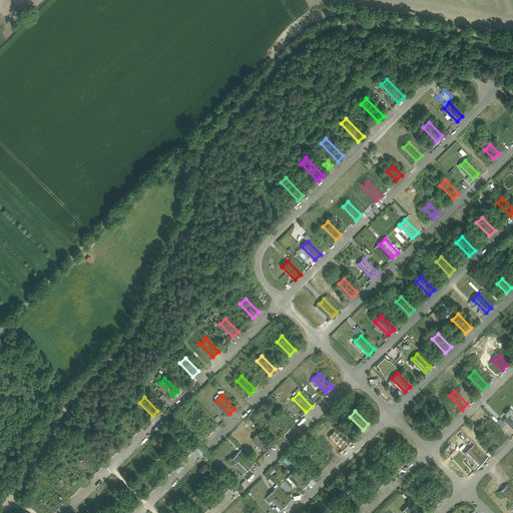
[(447,424),(434,411),(428,416),(441,429),(447,424)]
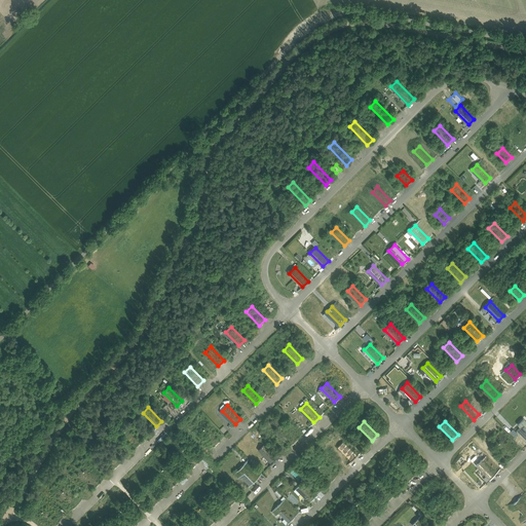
[(299,437),(286,423),(279,428),(293,443),(299,437)]
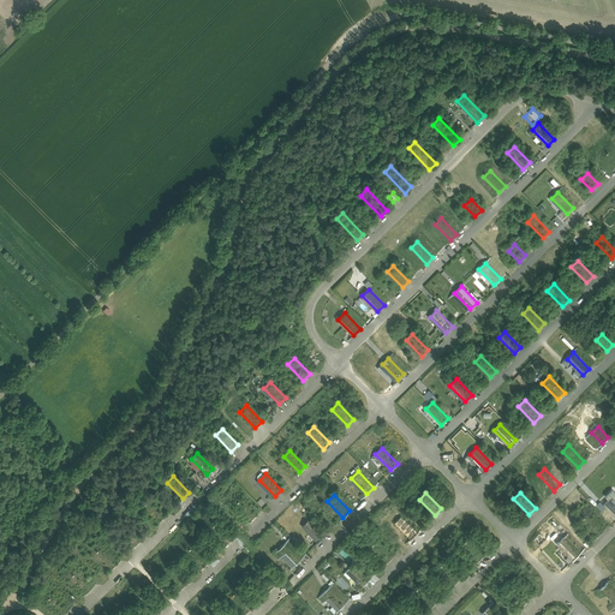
[(257,513),(242,497),(236,503),(251,520),(257,513)]
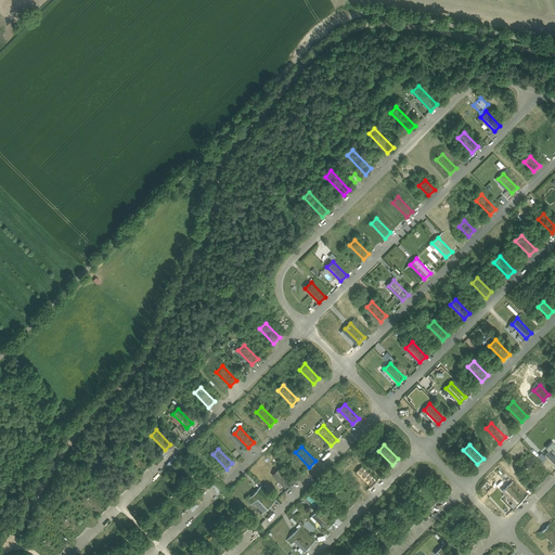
[(149,465),(134,451),(129,456),(143,472),(149,465)]
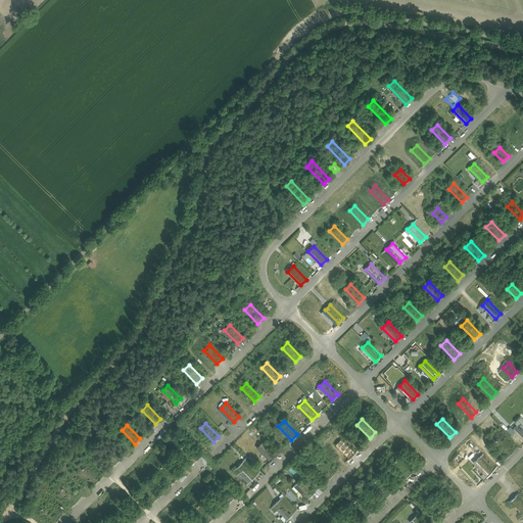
[(514,450),(501,436),(494,442),(508,456),(514,450)]
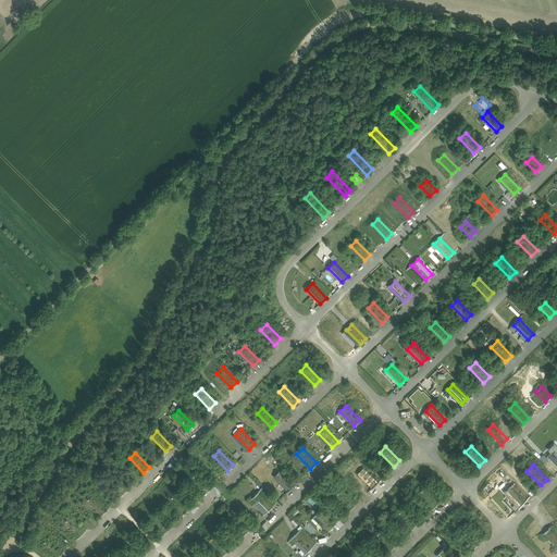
[(378,482),(363,468),(358,473),(372,487),(378,482)]
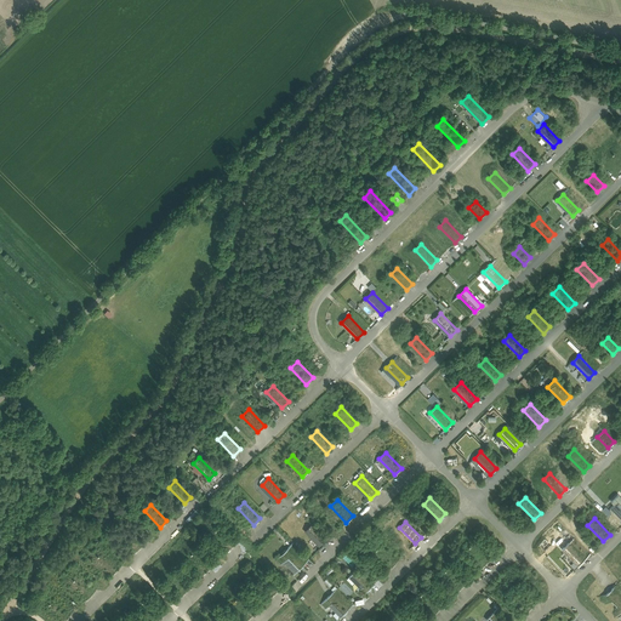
[(329,540),(313,524),(306,530),(322,546),(329,540)]
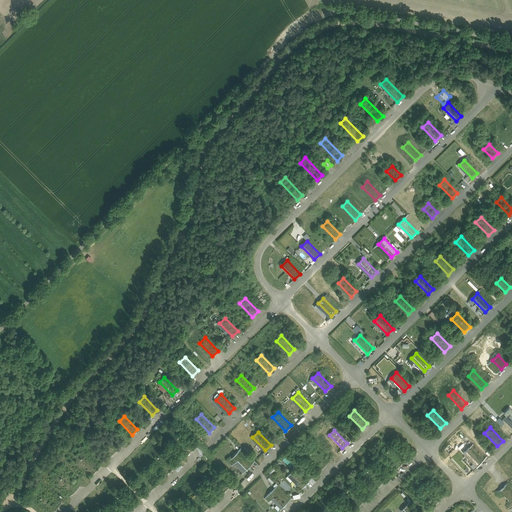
[(194,447),(181,434),(175,439),(188,452),(194,447)]
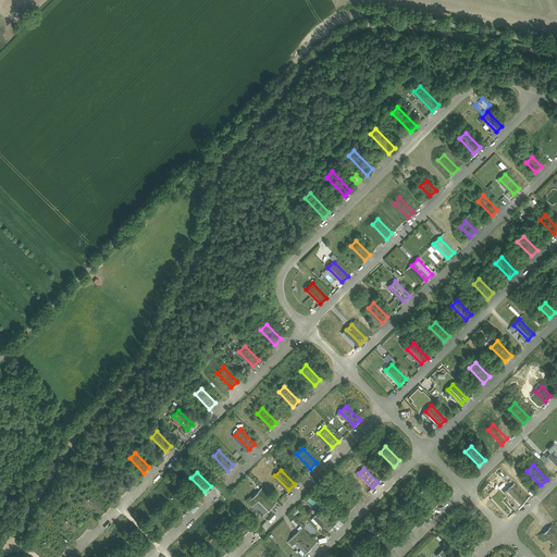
[(127,489),(113,474),(108,480),(122,494),(127,489)]
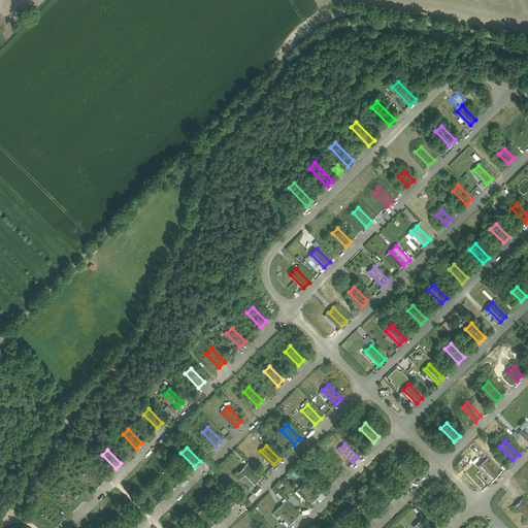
[(497,475),(484,461),(479,467),(492,481),(497,475)]
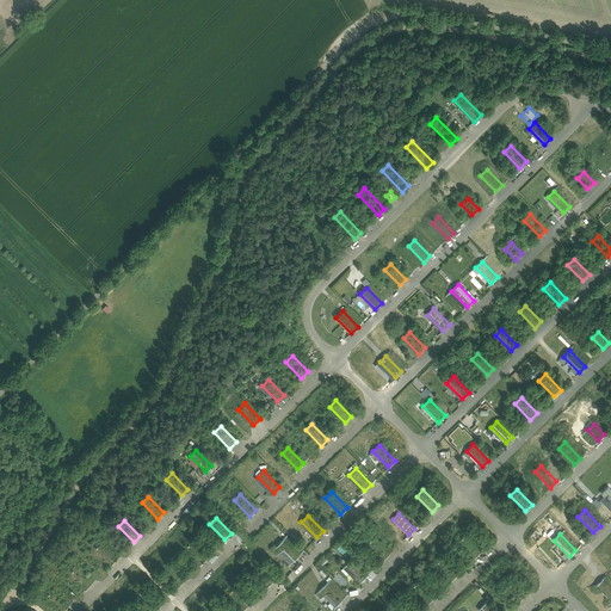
[(482,550),(467,535),(461,541),(476,556),(482,550)]
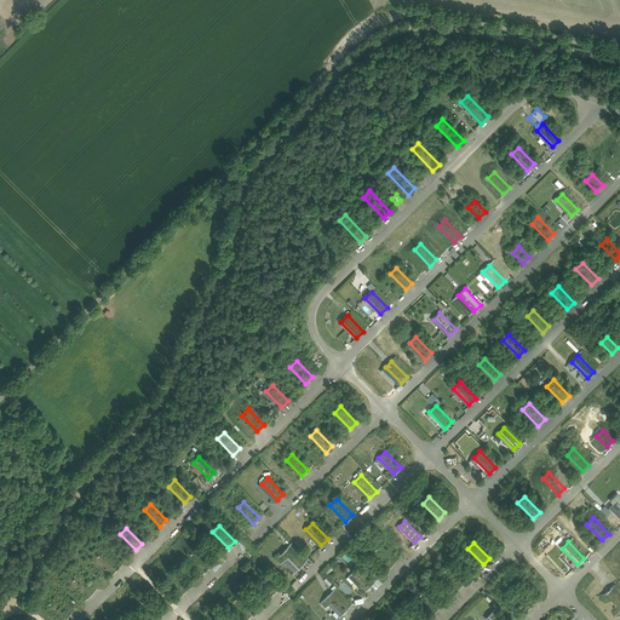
[(396,561),(380,545),(374,551),(390,567),(396,561)]
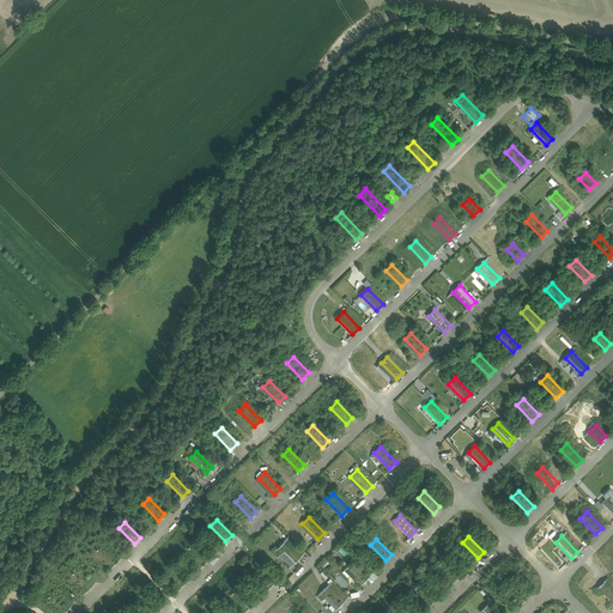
[(301,557),(285,540),(278,547),(293,563),(301,557)]
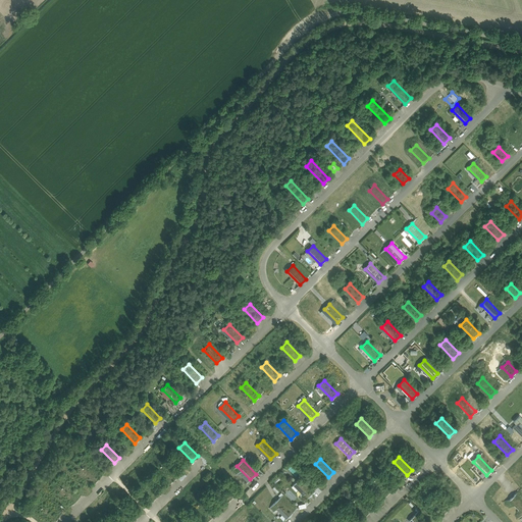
[(177,475),(164,462),(158,468),(171,481),(177,475)]
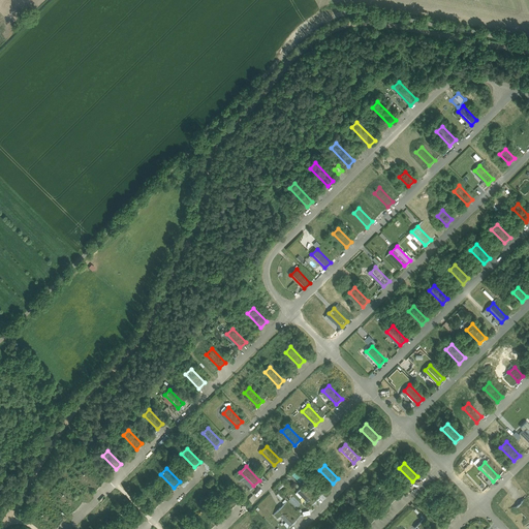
[(300,481),(304,477),(296,469),(291,473),(300,481)]
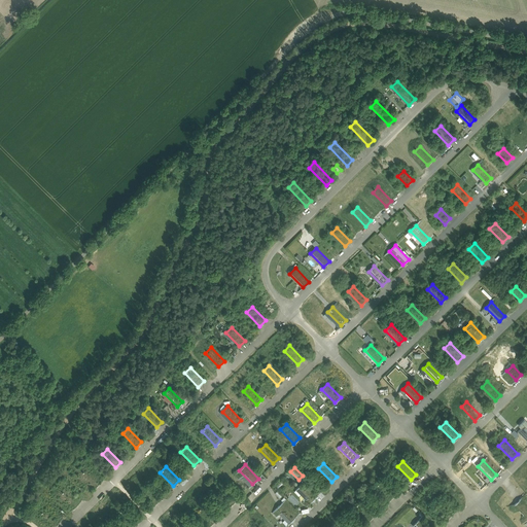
[(100,482),(86,468),(81,473),(95,488),(100,482)]
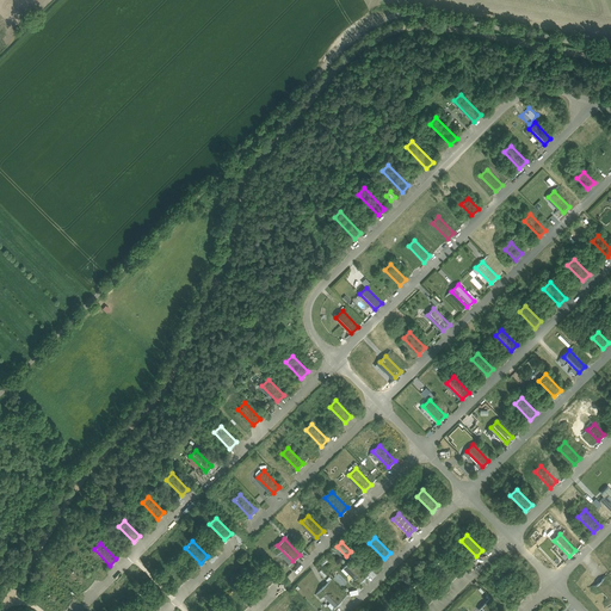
[(458,574),(443,557),(437,565),(452,580),(458,574)]
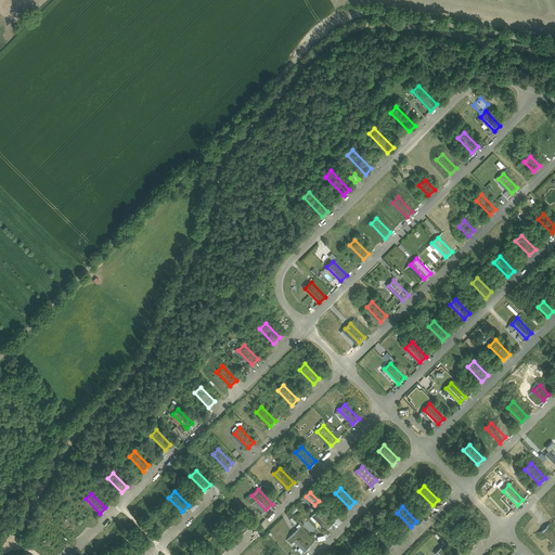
[(333,523),(319,508),(313,515),(327,529),(333,523)]
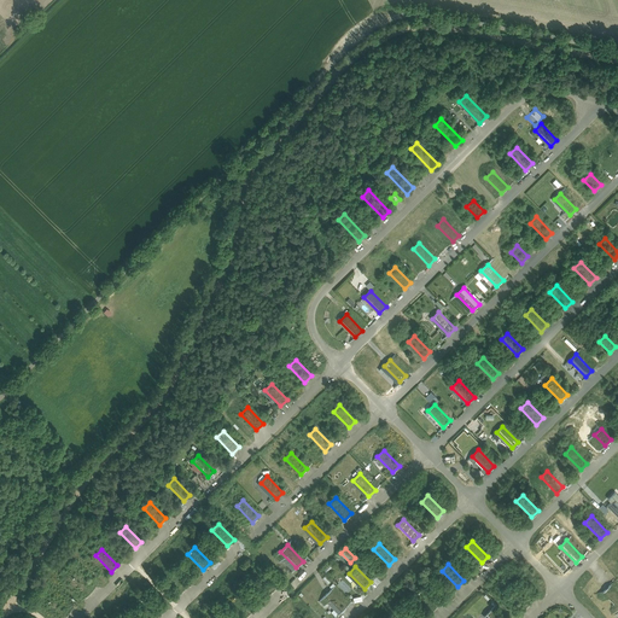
[(278,584),(262,569),(256,575),(272,592),(278,584)]
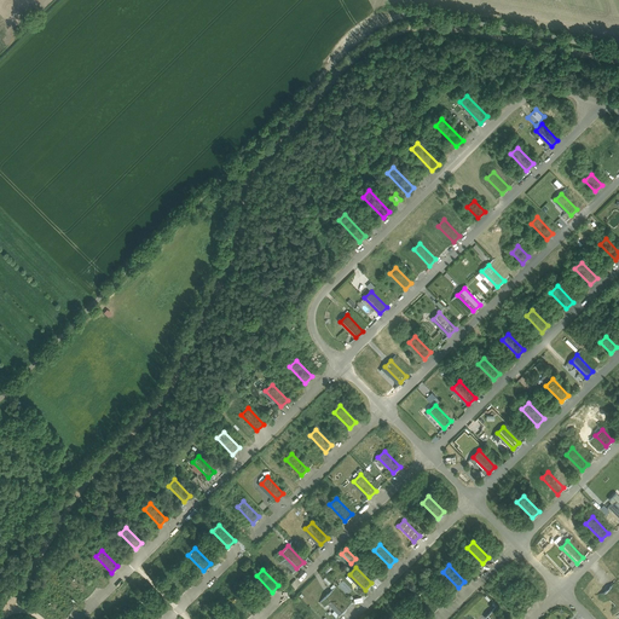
[(186,588),(171,572),(163,578),(179,594),(186,588)]
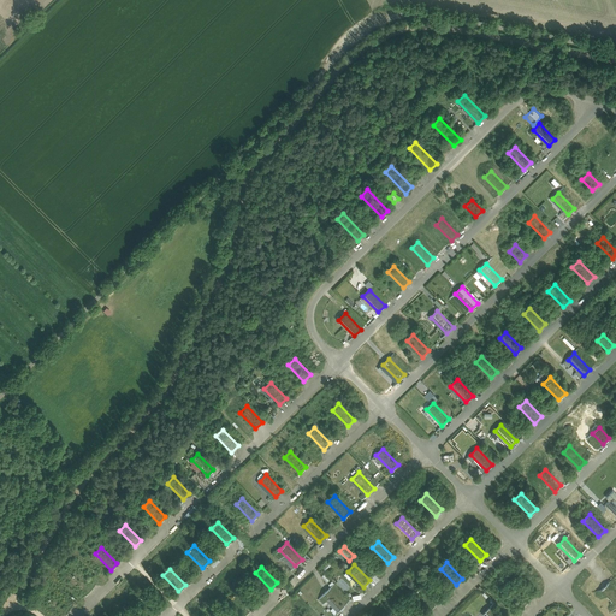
[(93,587),(77,572),(70,578),(86,594),(93,587)]
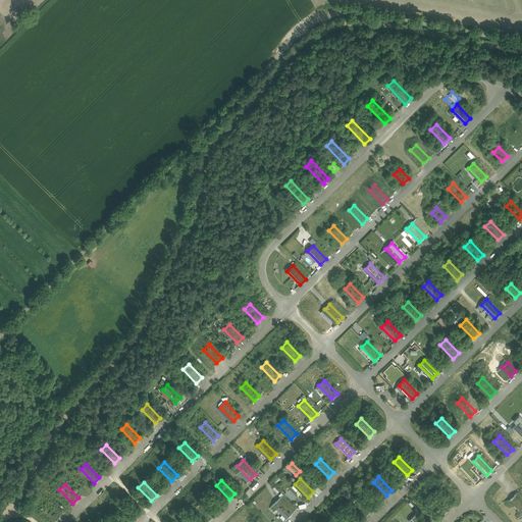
[(450,508),(436,494),(430,500),(444,514),(450,508)]
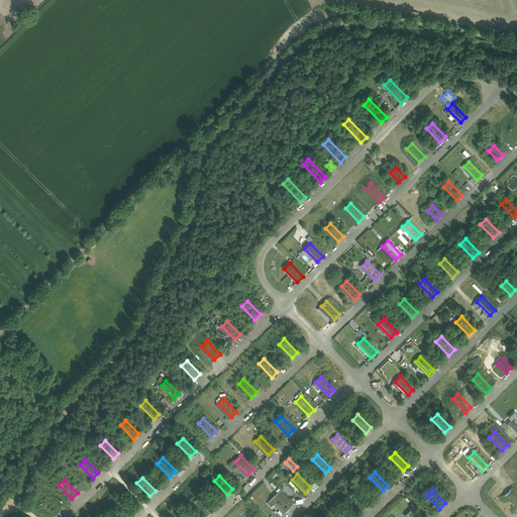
[(516,495),(511,490),(505,495),(516,506),(516,495)]
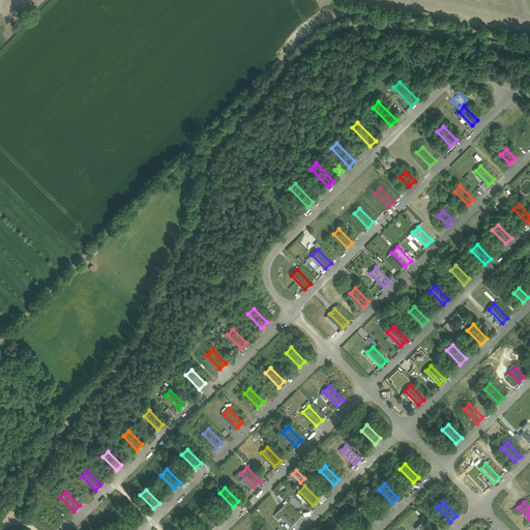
[(377,518),(363,504),(357,509),(371,523),(377,518)]
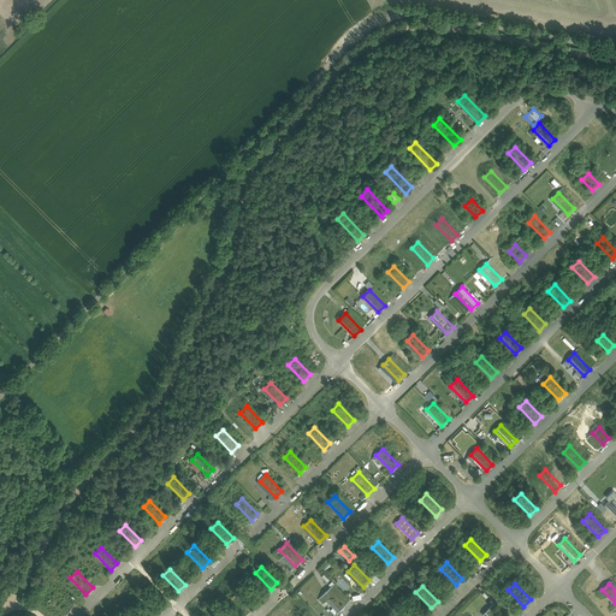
[(345,604),(330,588),(324,594),(339,610),(345,604)]
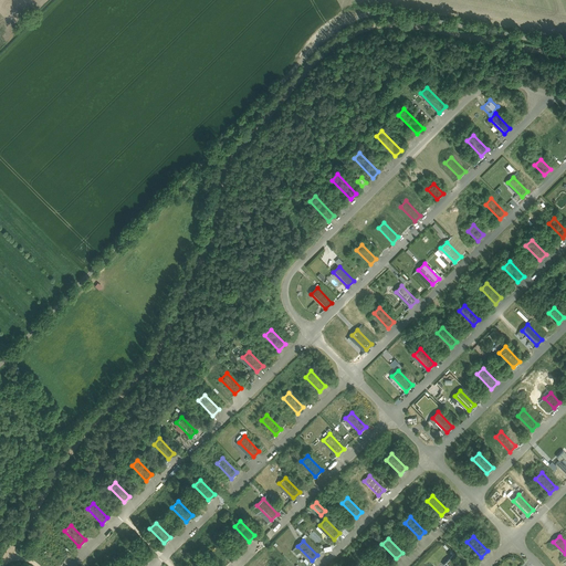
[(232,557),(218,543),(212,548),(227,563),(232,557)]
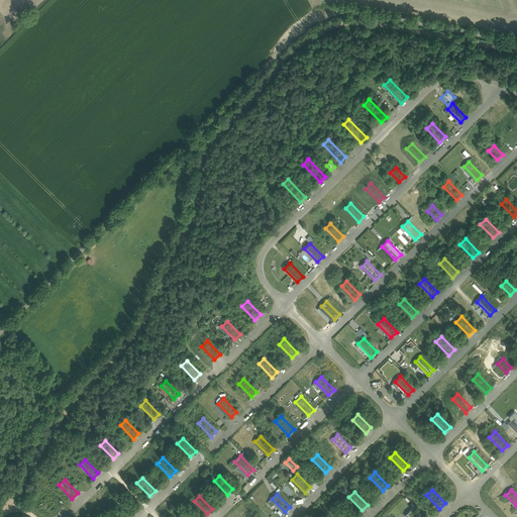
[(134,511),(121,498),(116,503),(129,516),(134,511)]
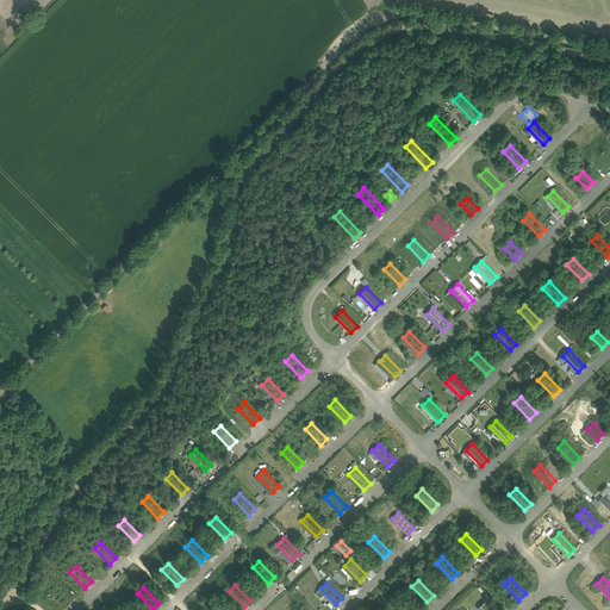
[(62,609),(68,605),(53,590),(45,596),(58,609),(62,609)]
